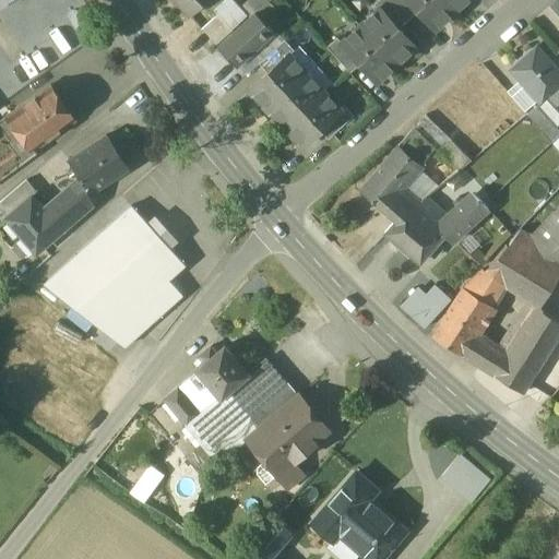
[(175,0),(190,15),(205,0),(175,0)]
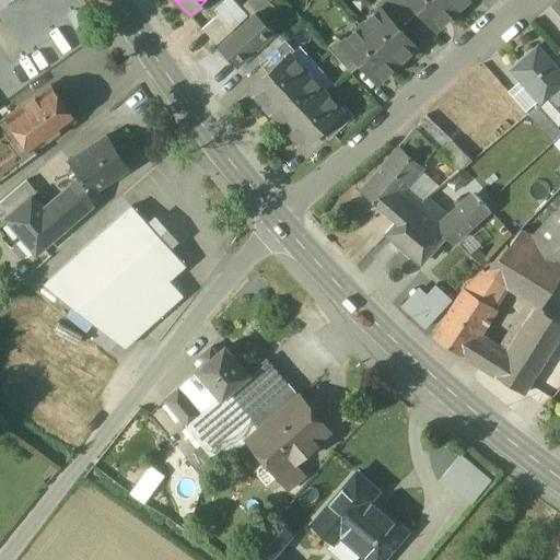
[(377,0),(375,3),(378,8),(380,7),(399,27),(418,10),(409,0),(377,0)]
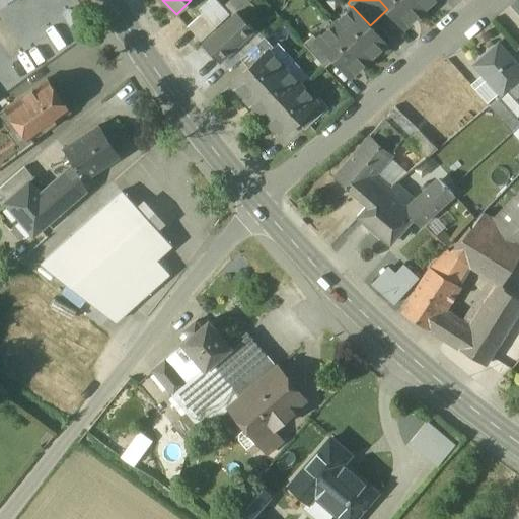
[(379,0),(387,9),(403,26),(422,11),(412,0),(379,0)]
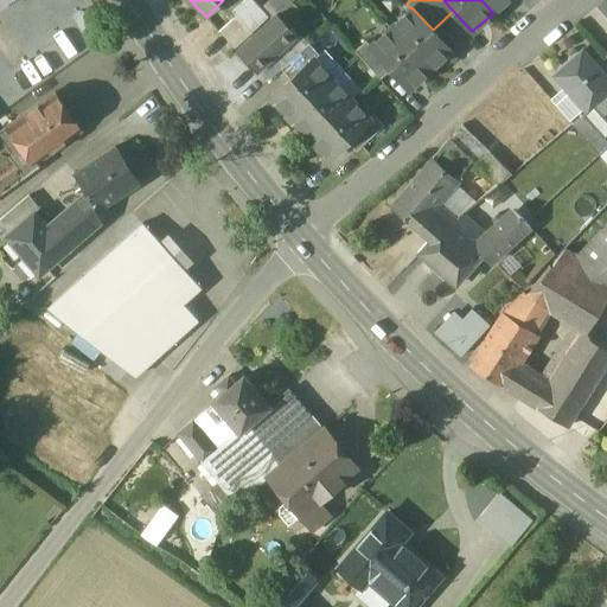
[(481,0),(493,13),(506,0),(481,0)]
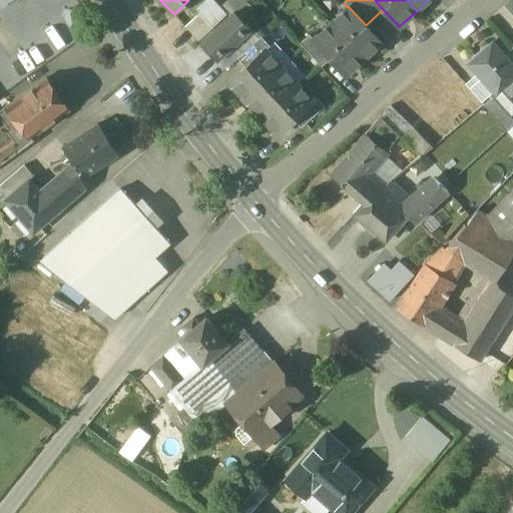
[(366,25),(348,6),(347,7),(330,22),(363,59),(381,43),(366,25)]
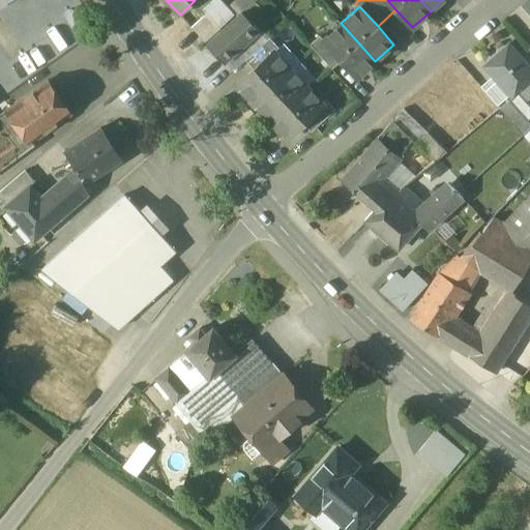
[(242,10),(207,42),(224,61),(259,28),(242,10)]
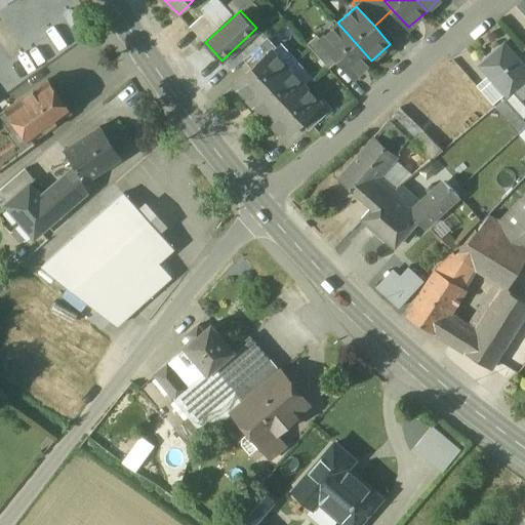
[(371,61),(337,23),(320,40),(337,58),(354,76),(371,61)]
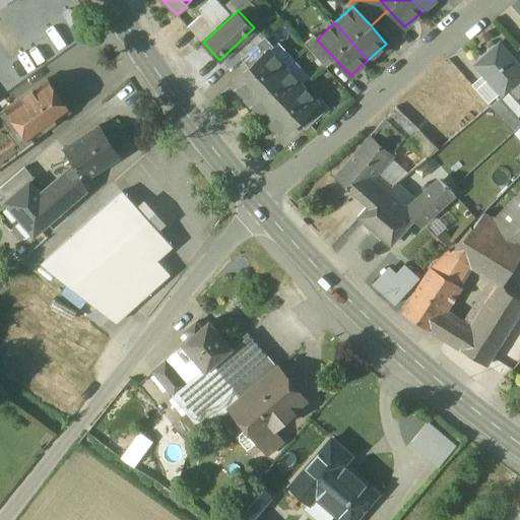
[(334,58),(317,40),(318,39),(314,34),(303,43),(325,67),(334,58)]
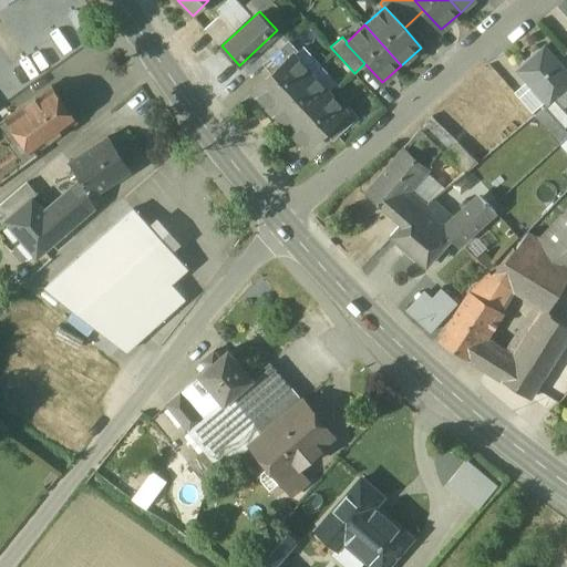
[(289,39),(263,63),(271,73),(292,54),(294,54),(298,49),(289,39)]
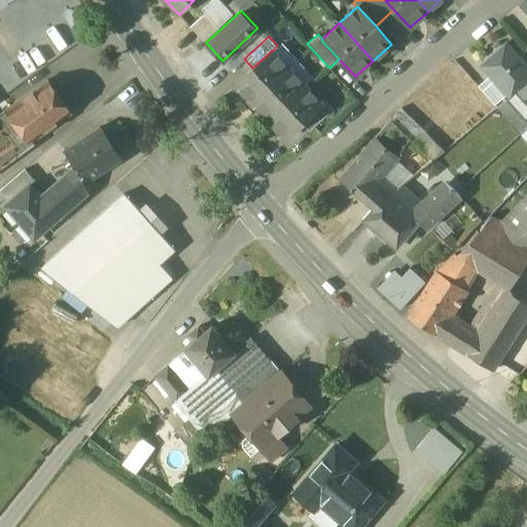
[(526,67),(504,43),(481,64),(510,97),(515,92),(522,100),(526,95),(526,67)]
